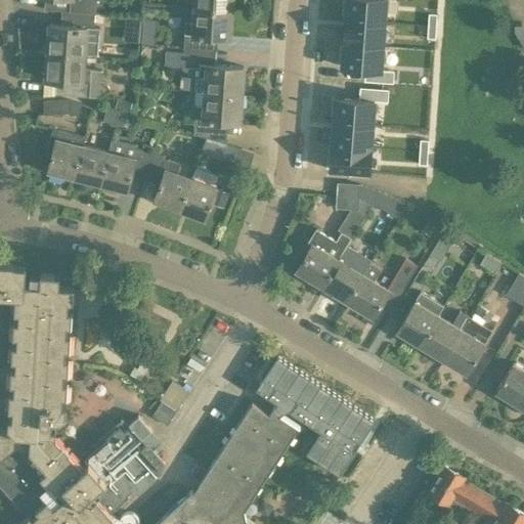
[(61,0),(61,10),(95,12),(103,13),(103,7),(100,3),(95,3),(95,0),(61,0)]
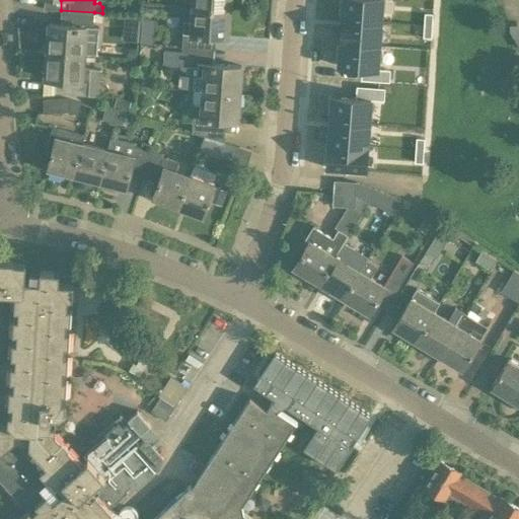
[(193,0),(193,6),(229,9),(229,0),(193,0)]
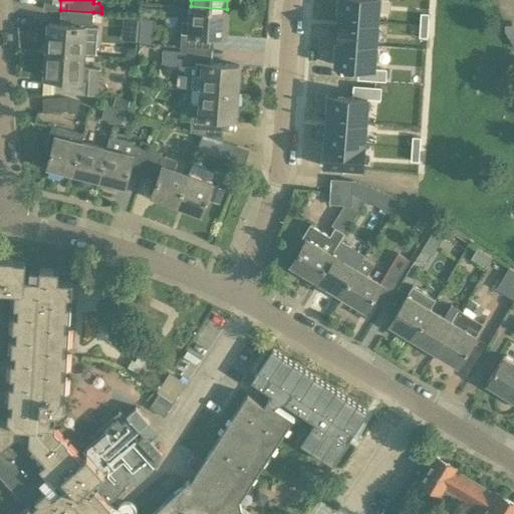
[(376,0),(338,0),(338,14),(376,17),(376,0)]
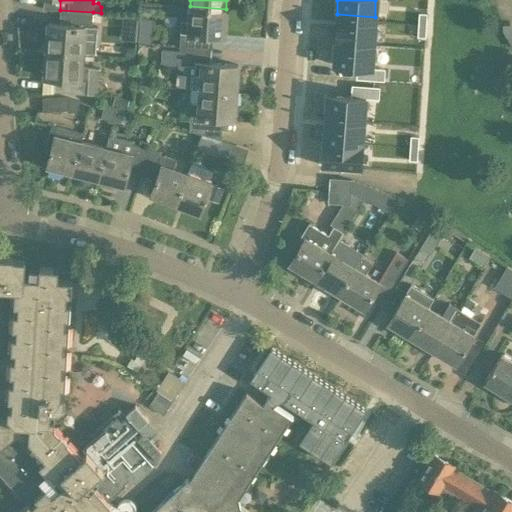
[(181,20),(179,46),(204,48),(205,35),(224,37),(226,9),(190,6),(189,20),(181,20)]
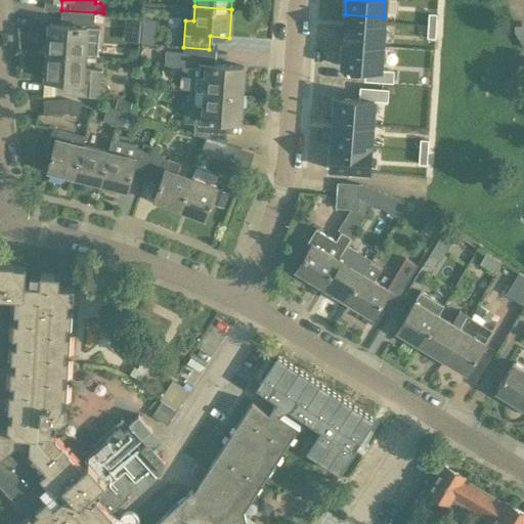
[(49,24),(47,52),(84,54),(85,40),(93,41),(95,12),(61,10),(60,25),(49,24)]
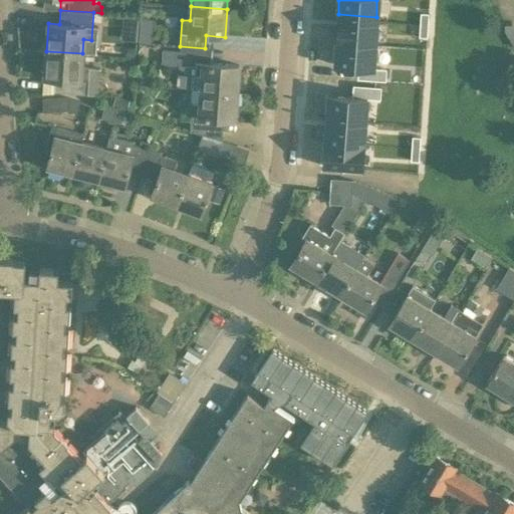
[(420,13),(420,25),(428,26),(429,13),(420,13)]
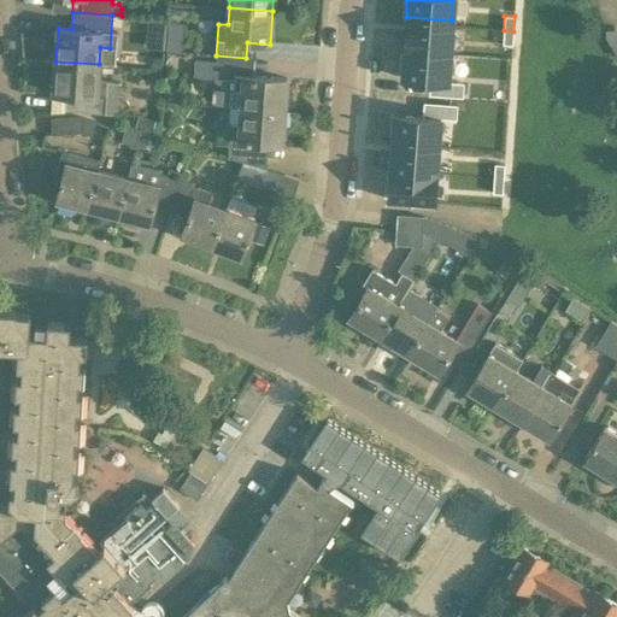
[(452,21),(406,17),(404,43),(450,48),(452,21)]
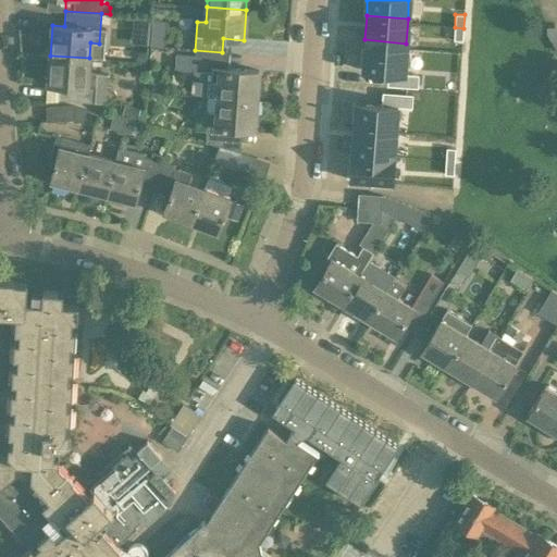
[(454,40),(462,40),(463,28),(455,27),(454,40)]
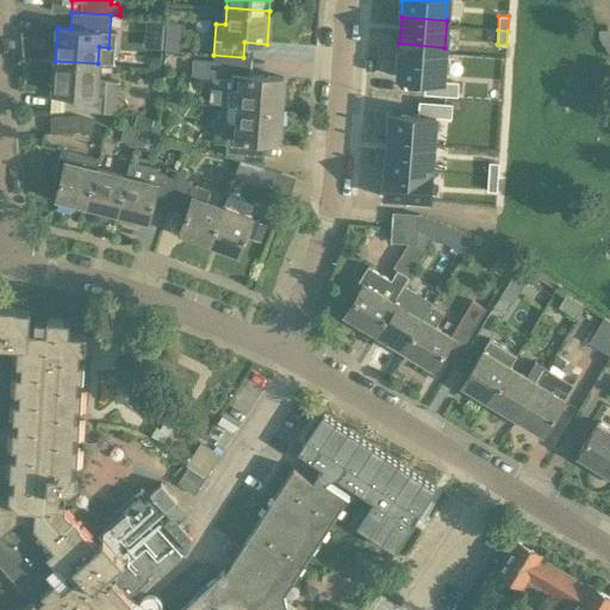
[(399,43),(397,70),(442,75),(444,48),(399,43)]
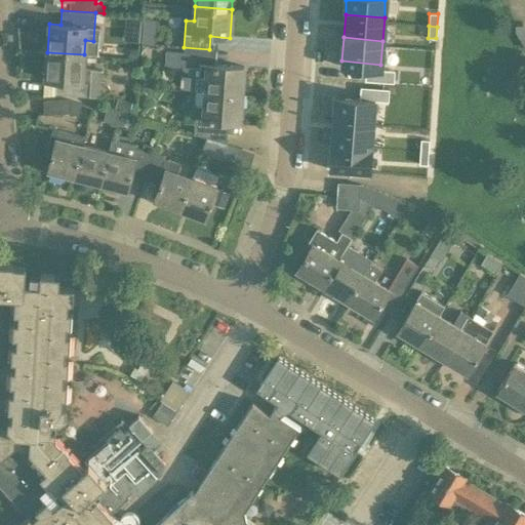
[(209,49),(184,47),(183,50),(174,49),(173,66),(199,68),(199,76),(207,77),(206,91),(242,94),(244,67),(208,65),(209,49)]
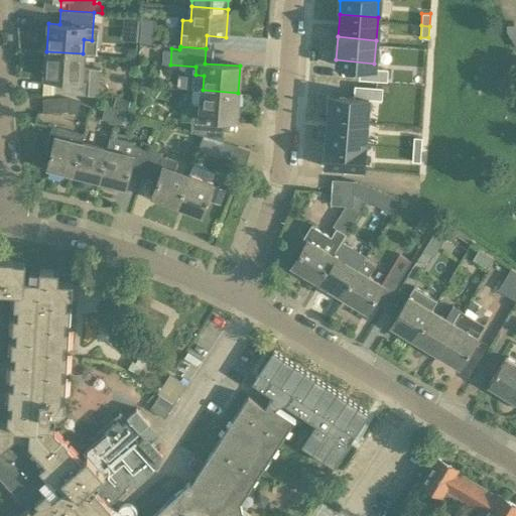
[(82,68),(83,53),(46,51),(44,78),(55,79),(54,93),(88,95),(97,96),(100,69),(82,68)]
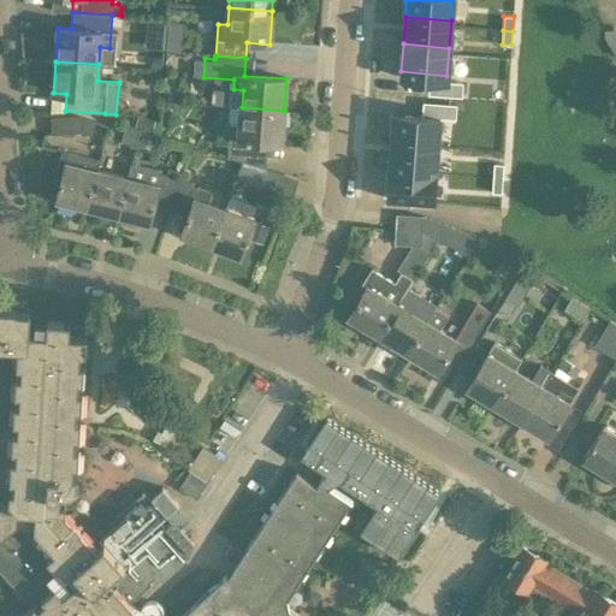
[(463,83),(452,82),(452,96),(462,98),(463,83)]
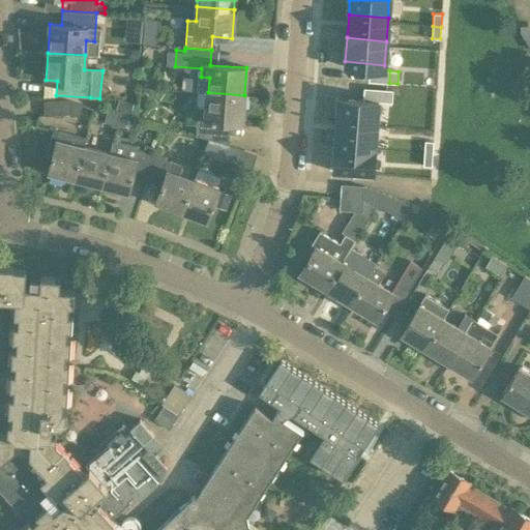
[(392,90),(384,89),(383,101),(391,102),(392,90)]
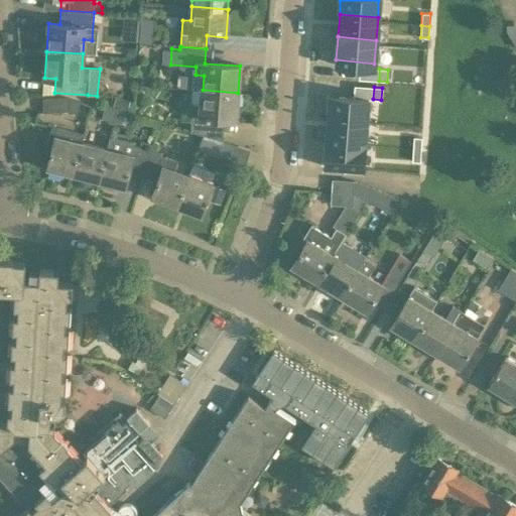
[(238,93),(203,90),(202,104),(194,104),(191,132),(203,136),(224,142),(225,119),(236,120),(238,93)]
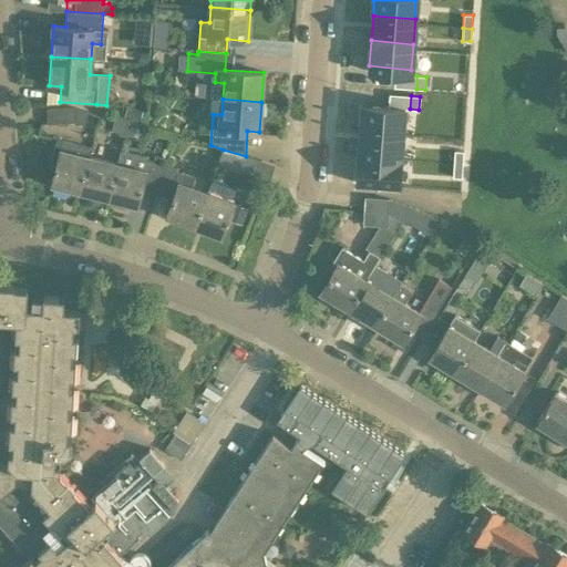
[(362,101),(360,126),(402,130),(404,104),(362,101)]
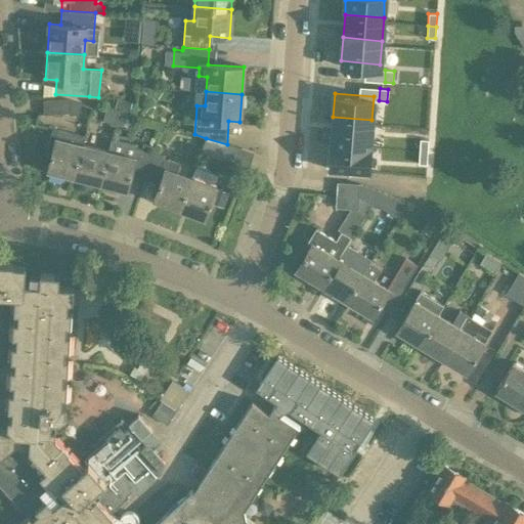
[(129,113),(132,102),(119,97),(115,108),(129,113)]
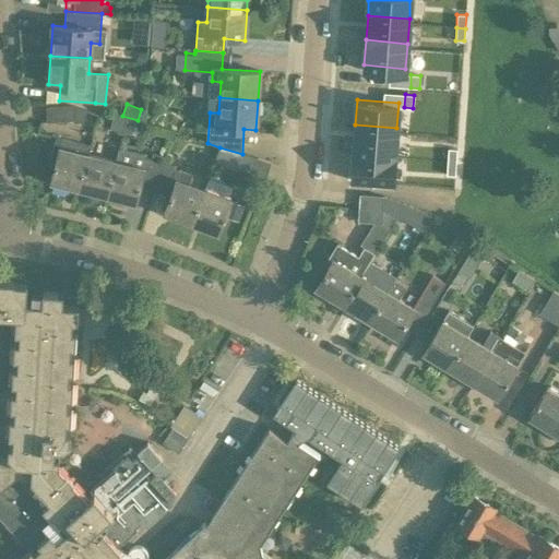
[(84,122),(87,110),(70,105),(46,107),(47,121),(74,120),(84,122)]
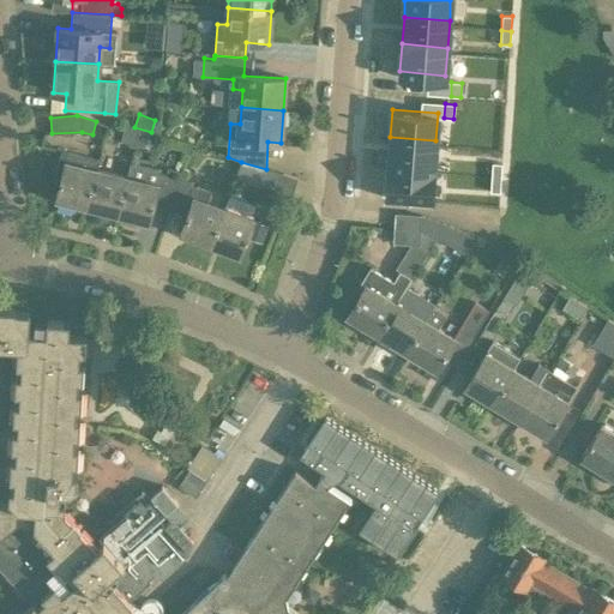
[(134,144),(138,130),(124,126),(120,140),(134,144)]
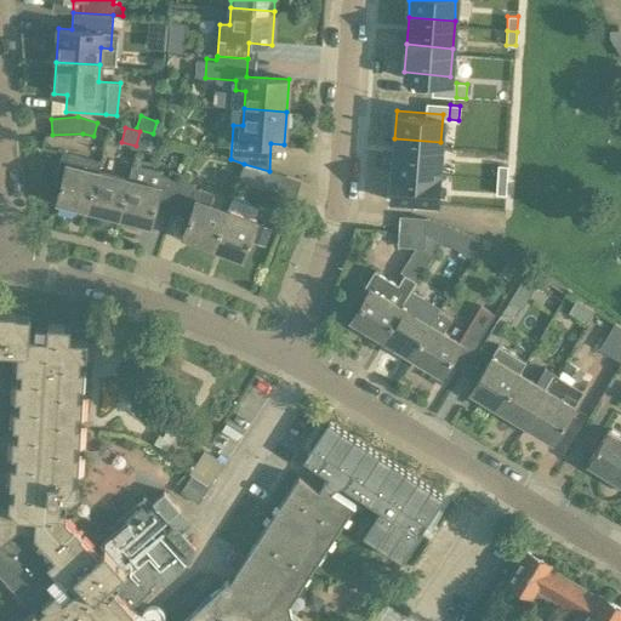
[(394,138),(392,165),(438,170),(440,142),(394,138)]
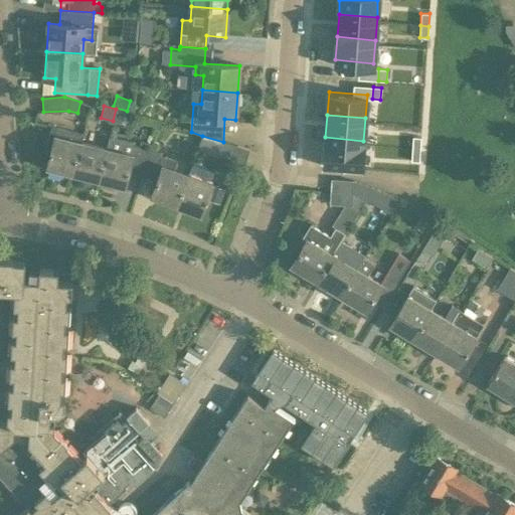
[(47,169),(73,175),(81,143),(83,134),(50,126),(45,147),(52,149),(47,169)]
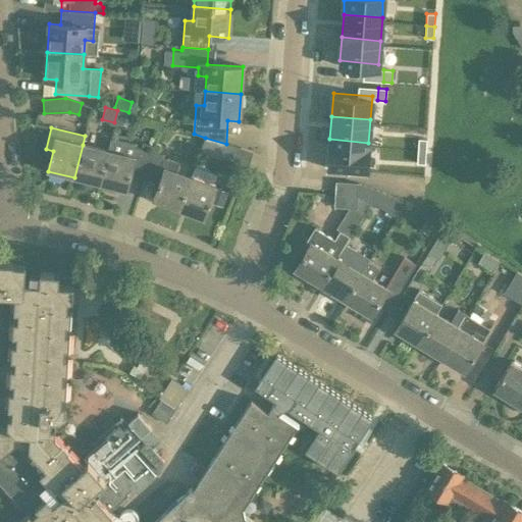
[(144,179),(152,154),(134,148),(135,144),(111,138),(108,151),(100,184),(126,191),(131,175),(144,179)]
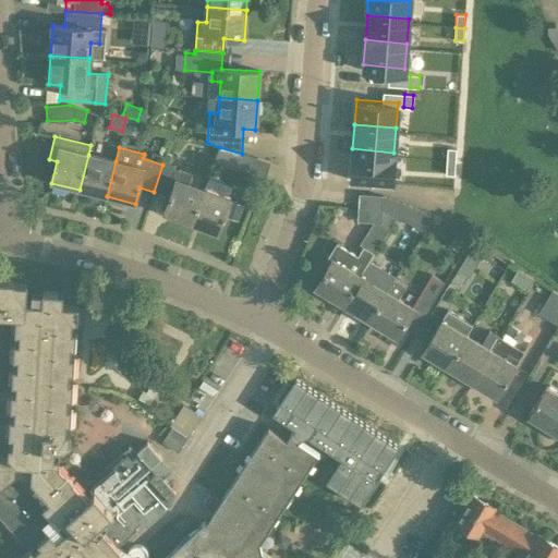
[(252,157),(242,154),(219,147),(215,160),(247,170),(252,157)]
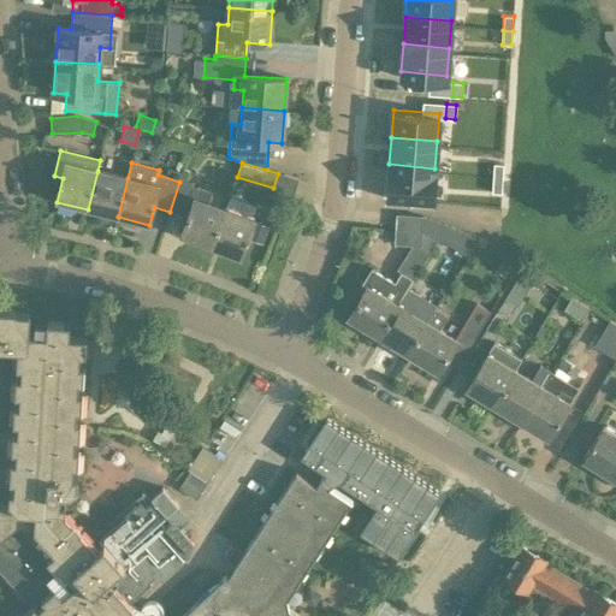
[(389,164),(386,191),(432,196),(434,169),(389,164)]
